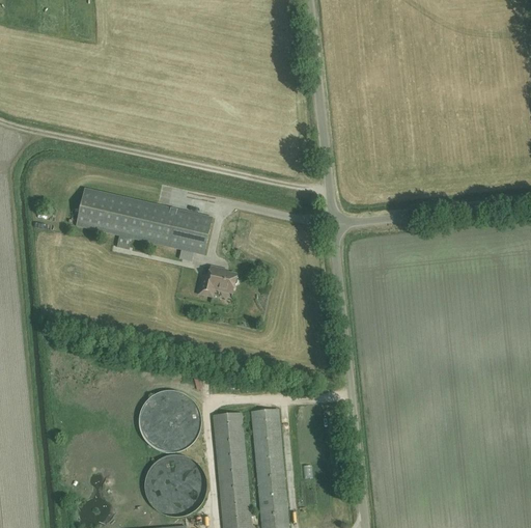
[(203,253),(213,216),(84,187),(76,224),(203,253)]
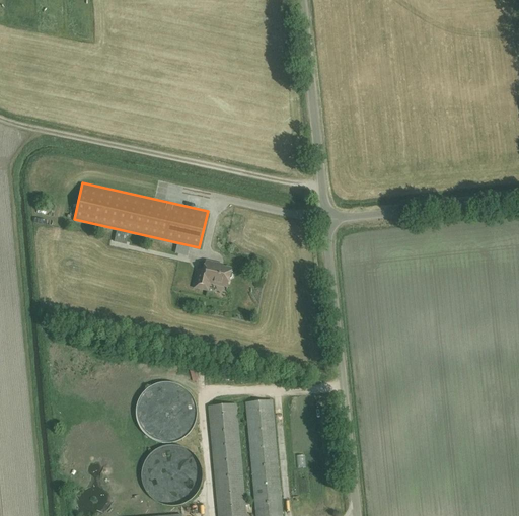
[(231,275),(232,272),(230,271),(231,268),(222,266),(222,263),(206,260),(204,269),(197,268),(193,285),(207,288),(209,280),(227,284),(229,277),(231,275)]
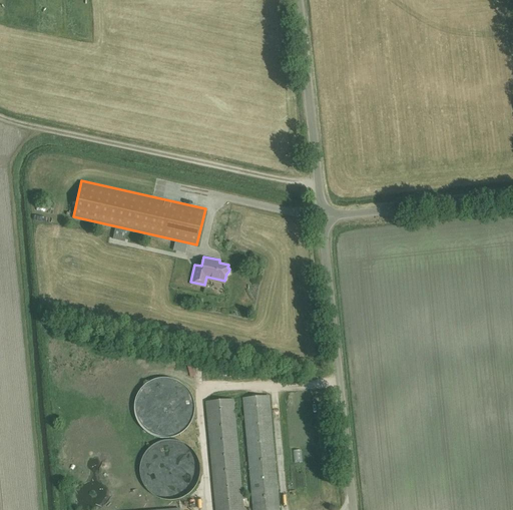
[(144,429),(146,430),(149,432),(151,433),(154,434),(156,435),(159,435),(162,436),(164,436),(167,436),(170,435),(172,435),(175,434),(177,433),(180,431),(182,430),(184,428),(186,426),(188,424),(189,422),(190,420),(192,417),(193,415),(193,412),(194,409),(194,407),(194,404),(193,401),(193,399),(192,396),(191,394),(190,391),(189,389),(187,387),(185,385),(183,383),(181,381),(179,380),(176,379),(174,378),(171,377),(169,376),(166,376),(163,376),(161,376),(158,376),(155,377),(153,378),(150,379),(148,380),(146,382),(144,384),(142,385),(140,388),(138,390),(137,392),(136,395),(135,397),(134,400),(134,402),(134,405),(134,408),(134,410),(135,413),(135,416),(136,418),(138,420),(139,423),(141,425),(142,427),(144,429)]
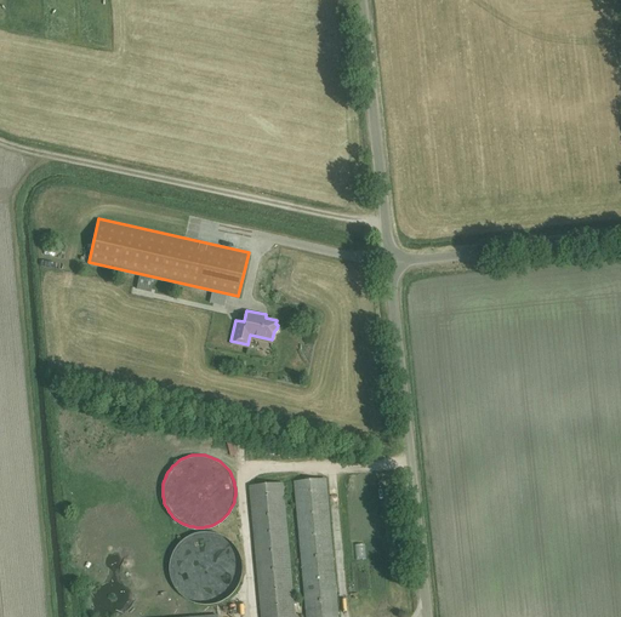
[(294,479),(306,616),(337,616),(325,476),(294,479)]
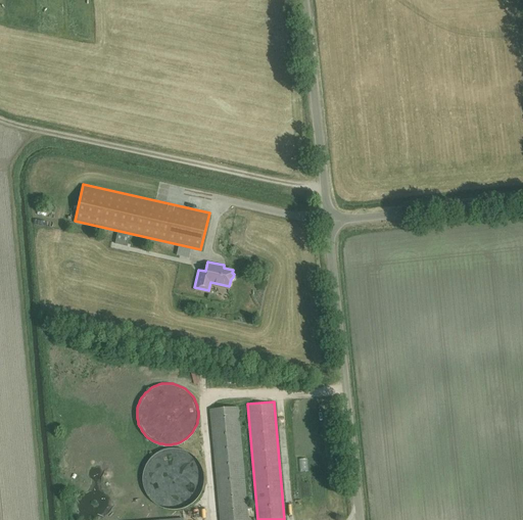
[(210,408),(220,519),(246,519),(237,406),(210,408)]
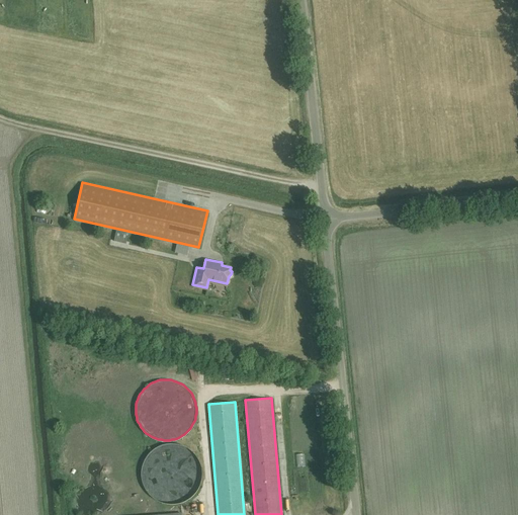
[(157,446),(154,447),(152,449),(149,451),(147,454),(146,456),(144,459),(143,462),(142,465),(141,468),(141,471),(141,475),(142,478),(142,481),(143,484),(145,487),(146,490),(148,492),(151,495),(153,497),(156,498),(158,500),(161,501),(164,502),(167,503),(170,503),(174,503),(177,502),(180,502),(183,501),(186,499),(188,498),(191,496),(193,493),(195,491),(197,489),(198,486),(200,483),(200,480),(201,477),(201,474),(201,469),(201,466),(200,463),(199,460),(198,458),(196,455),(194,452),(192,450),(189,448),(187,446),(184,445),(181,444),(178,443),(175,442),(172,442),(169,442),(166,442),(163,443),(160,444),(157,446)]
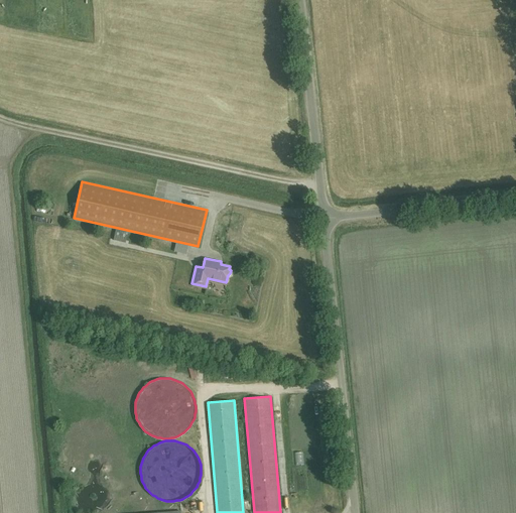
All buildings are outlined.
